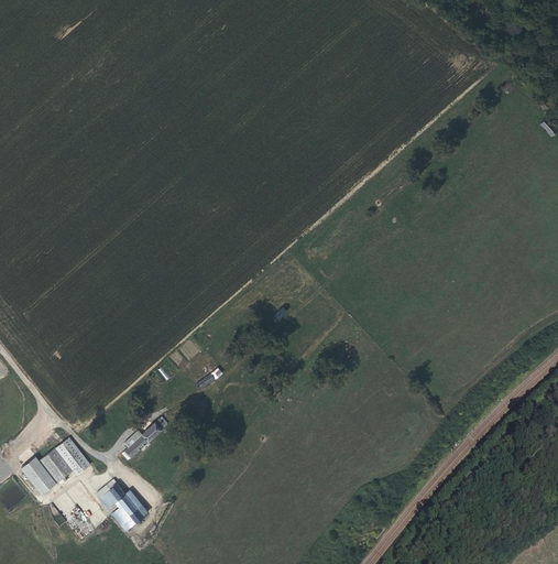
[(547,118),(539,125),(549,137),(557,130),(547,118)]
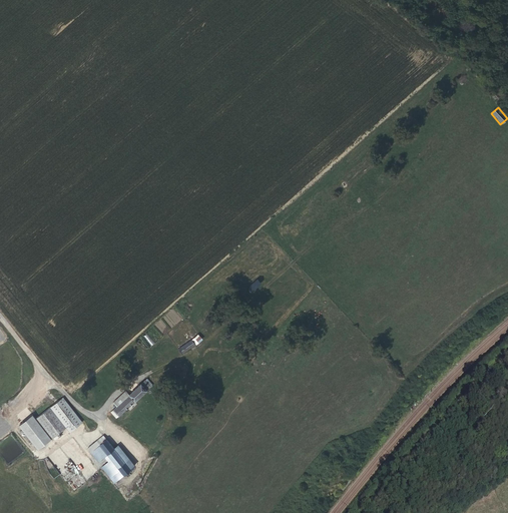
[(243,286),(247,290),(256,282),(251,278),(243,286)]
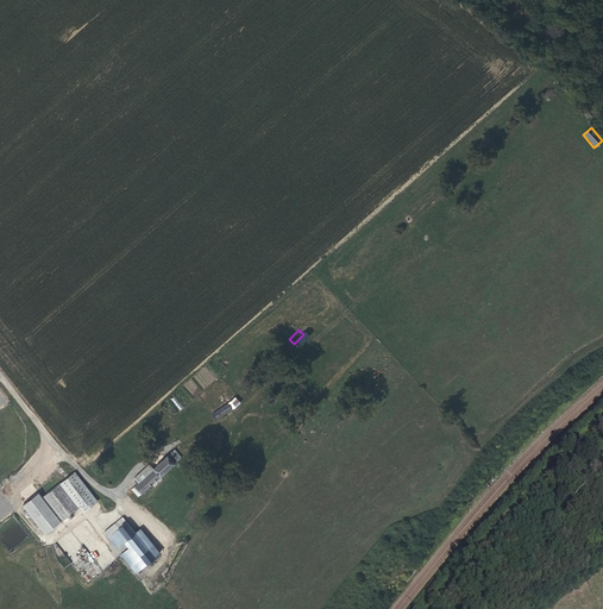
[(240,393),(228,403),(234,410),(247,400),(240,393)]
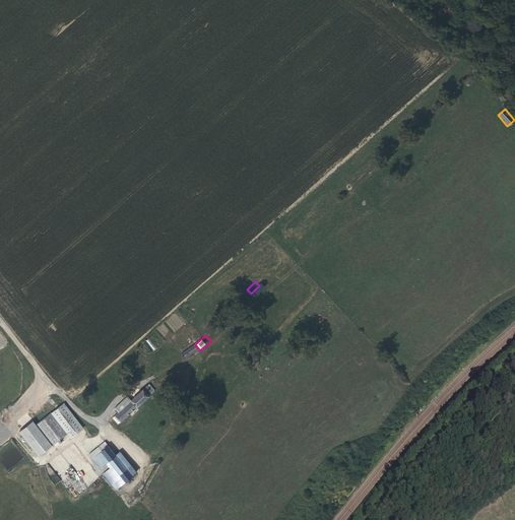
[(144,337),(140,340),(148,350),(152,346),(144,337)]
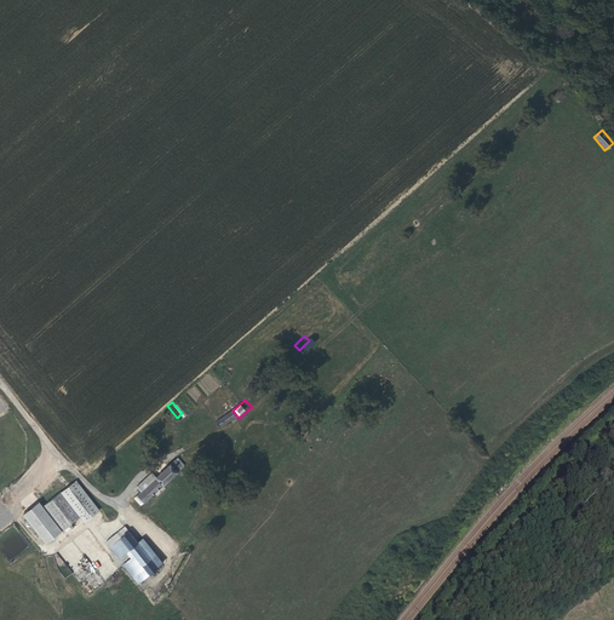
[(231,411),(216,419),(221,429),(236,420),(231,411)]
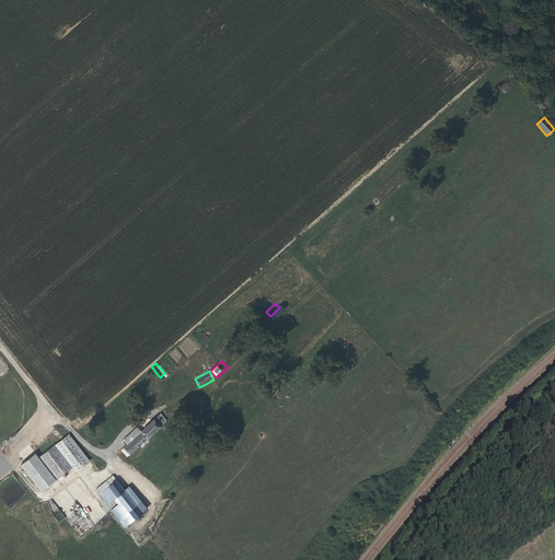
[(131,440),(127,444),(122,448),(128,456),(165,423),(159,416),(143,430),(140,433),(131,440)]
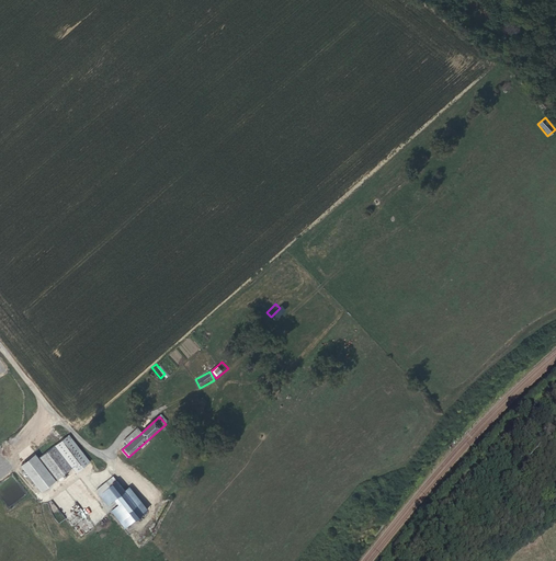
[(128,437),(132,441),(140,434),(136,430),(128,437)]
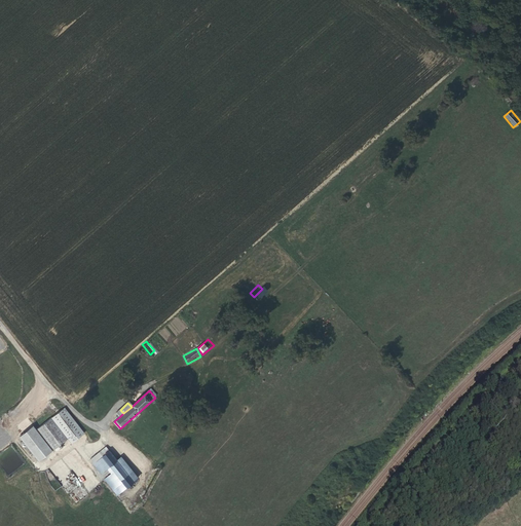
[(63,406),(50,416),(53,420),(67,437),(70,441),(82,431),(63,406)]
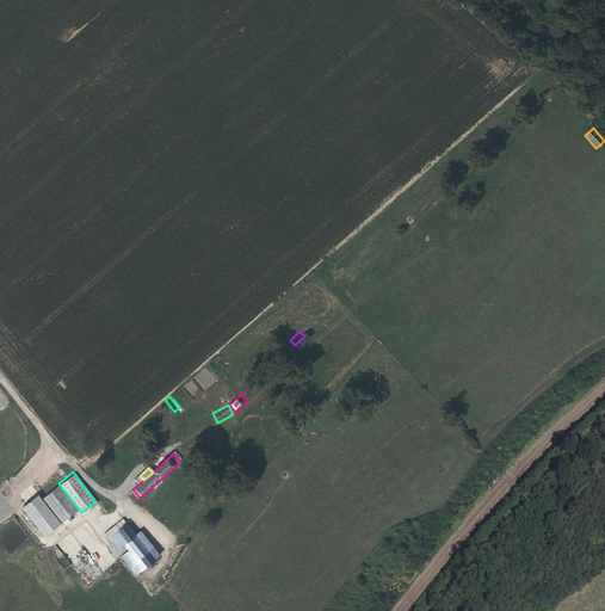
[(41,497),(45,503),(62,488),(59,483),(41,497)]
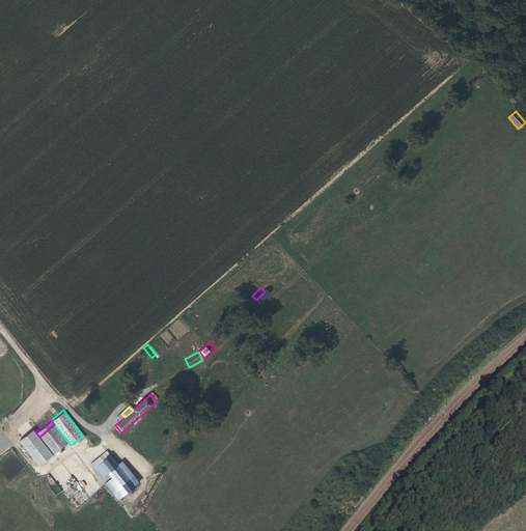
[(54,424),(39,437),(51,452),(67,441),(54,424)]
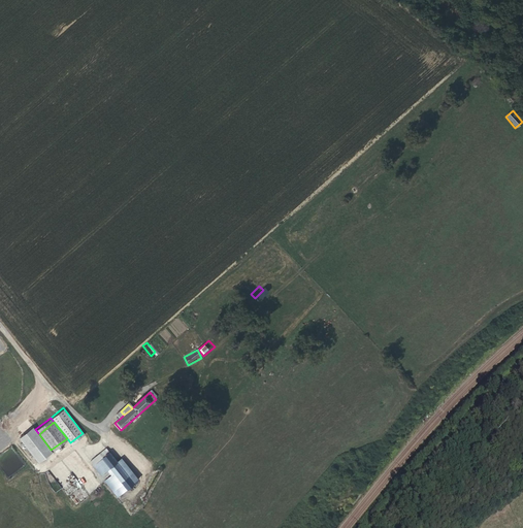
[(32,425),(19,435),(37,460),(51,450),(39,434),(35,429),(32,425)]
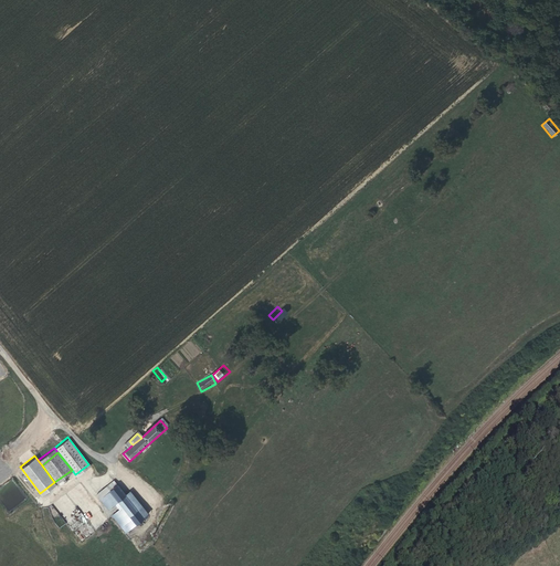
[(108,485),(112,490),(118,485),(115,480),(108,485)]
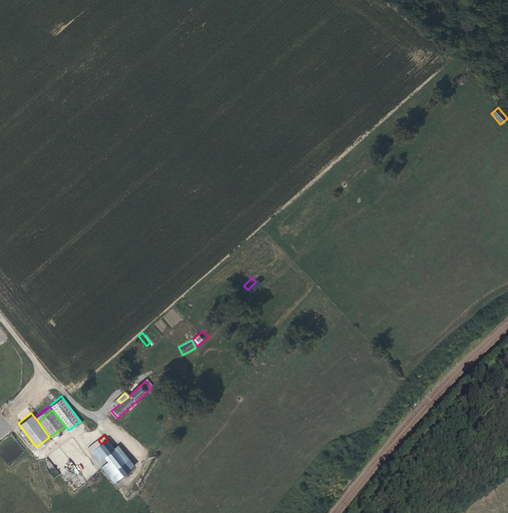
[(101,444),(124,477),(132,472),(114,449),(107,440),(101,444)]
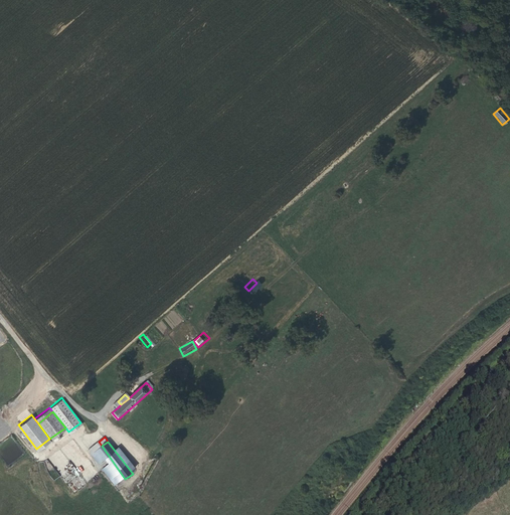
[(108,457),(100,447),(96,450),(93,446),(88,449),(99,463),(108,457)]
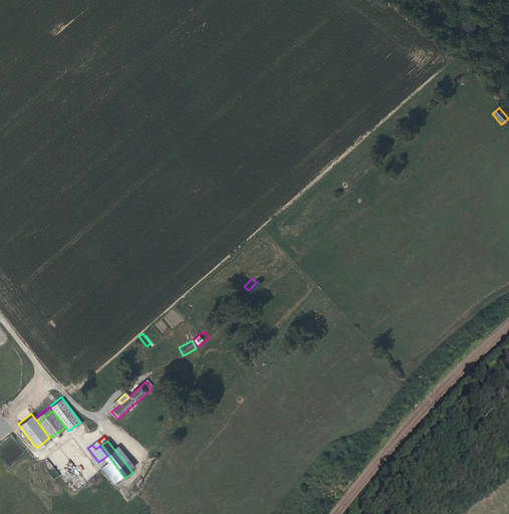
[(123,479),(124,478),(101,445),(99,446),(107,456),(110,461),(123,479)]
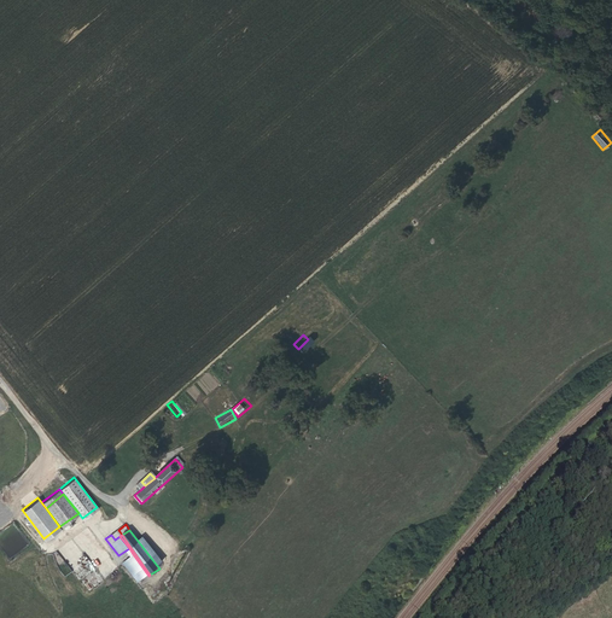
[(138,541),(159,569),(163,565),(143,537),(138,541)]
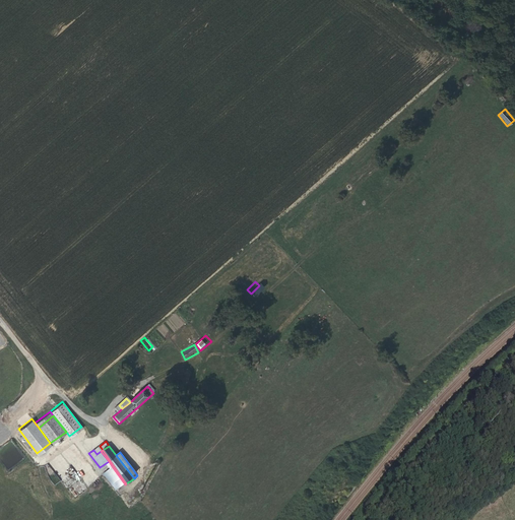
[(121,486),(125,484),(112,466),(109,469),(121,486)]
